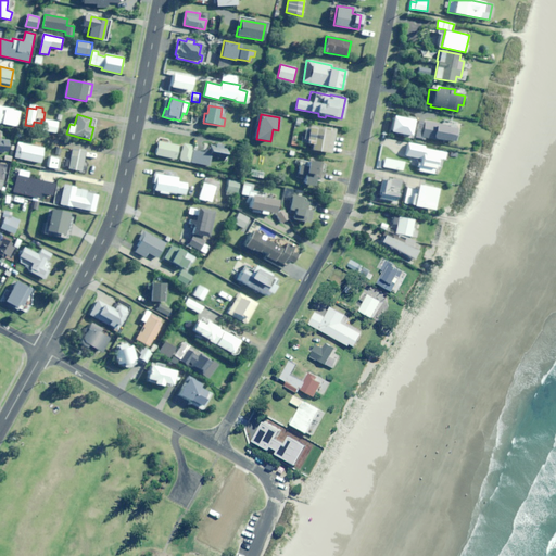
[(414,129),(415,119),(393,115),(390,131),(412,135),(413,129),(414,129)]
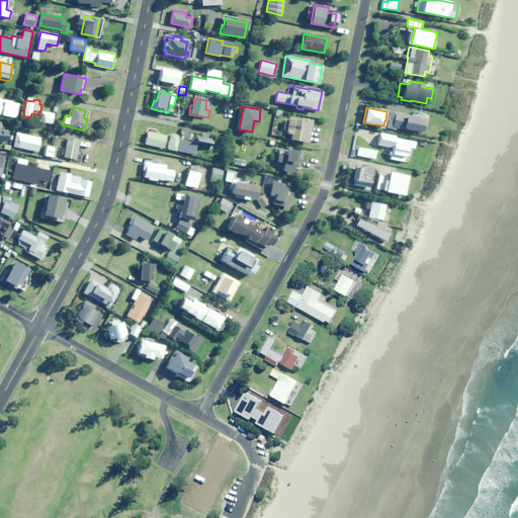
[(52,124),(54,113),(41,111),(38,121),(52,124)]
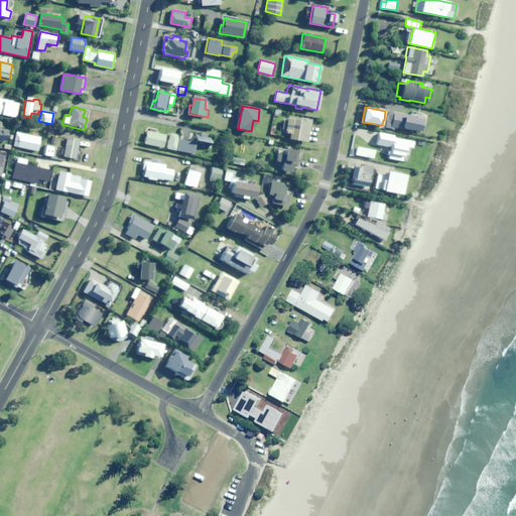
[(421,131),(423,119),(387,114),(385,127),(421,131)]
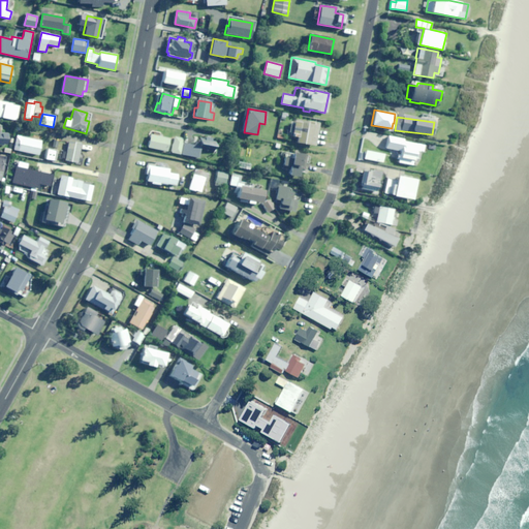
[(296,143),(314,146),(318,123),(290,118),(287,135),(297,136),(296,143)]
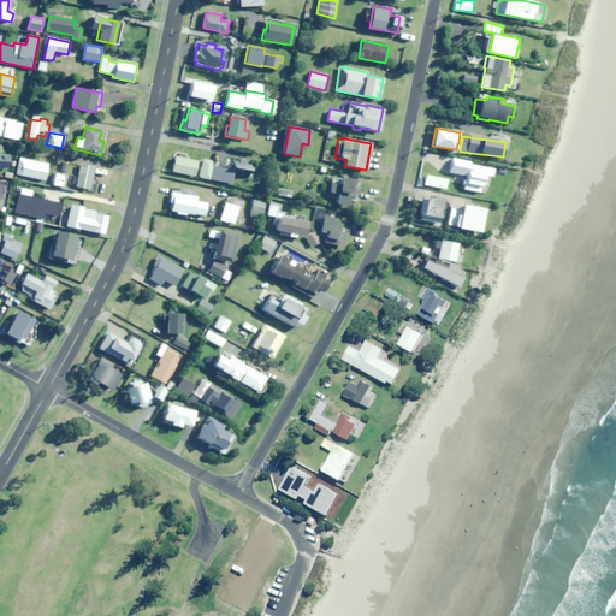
[(129,152),(130,142),(110,140),(107,154),(123,157),(123,152),(129,152)]
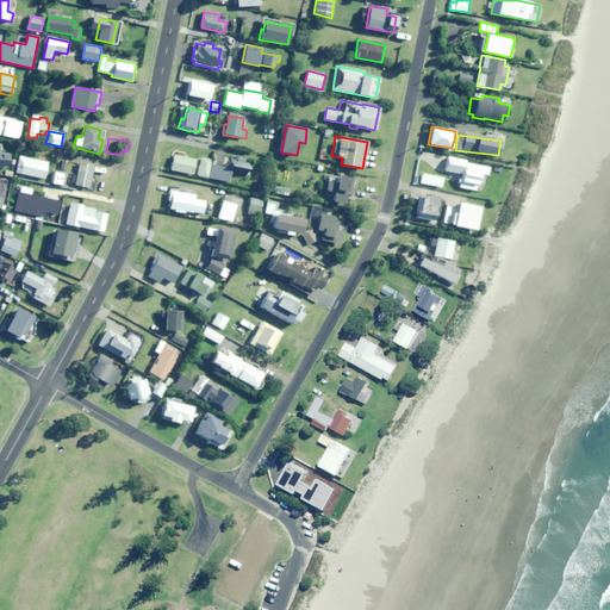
[(193,174),(197,160),(174,155),(172,169),(193,174)]
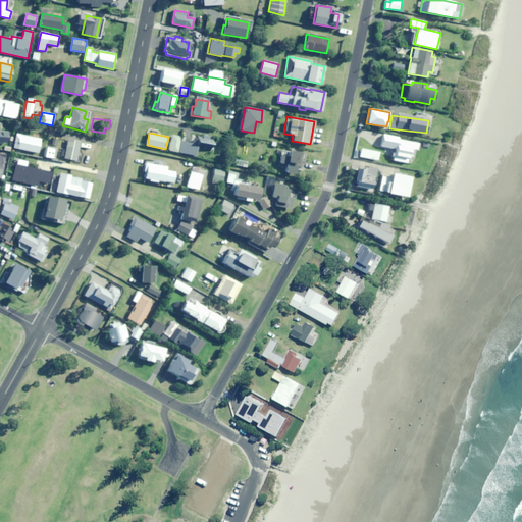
[(39,153),(42,139),(16,134),(13,148),(39,153)]
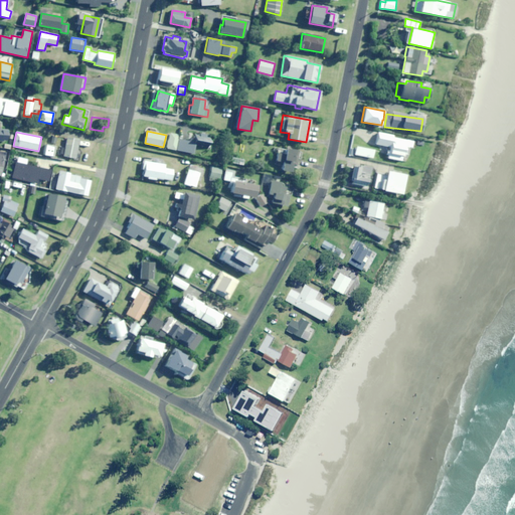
[(190,141),(178,139),(176,150),(194,154),(195,146),(208,148),(210,138),(206,137),(206,134),(195,132),(194,139),(190,138),(190,141)]
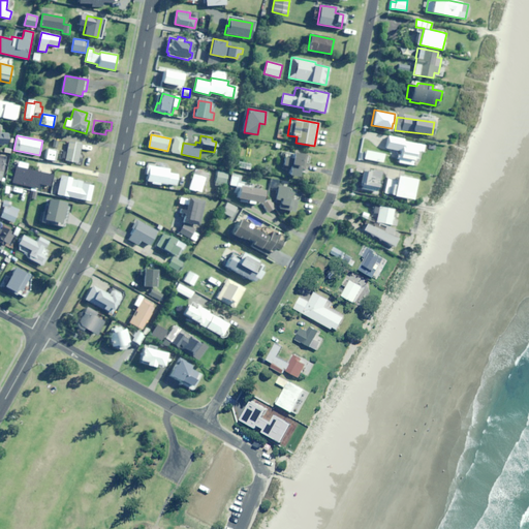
[(404,141),(404,138),(389,135),(385,148),(400,151),(398,162),(412,165),(417,144),(404,141)]
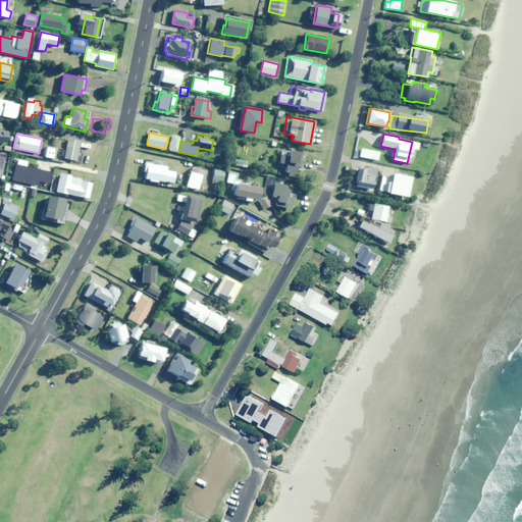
[(168,150),(177,152),(180,137),(171,136),(168,150)]
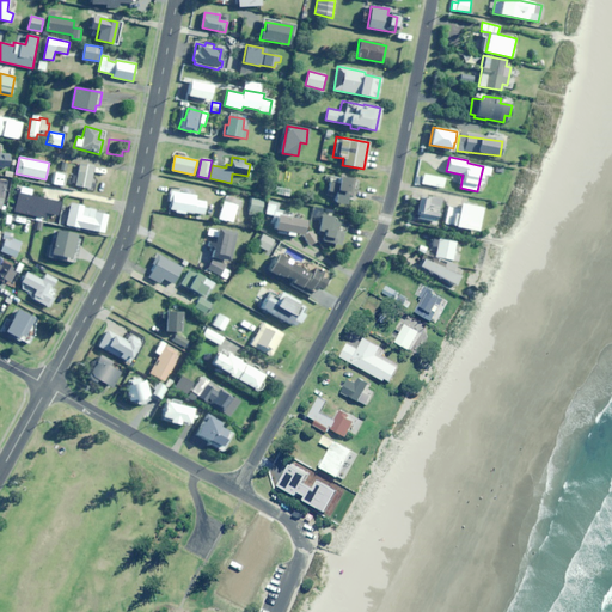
[(90,188),(93,167),(79,165),(77,185),(90,188)]
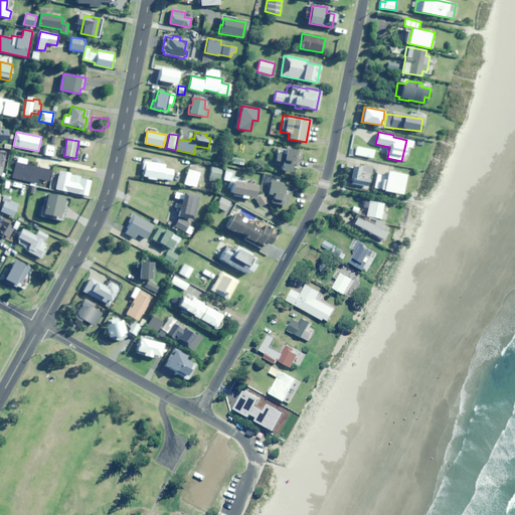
[(54,156),(55,147),(46,145),(44,155),(54,156)]
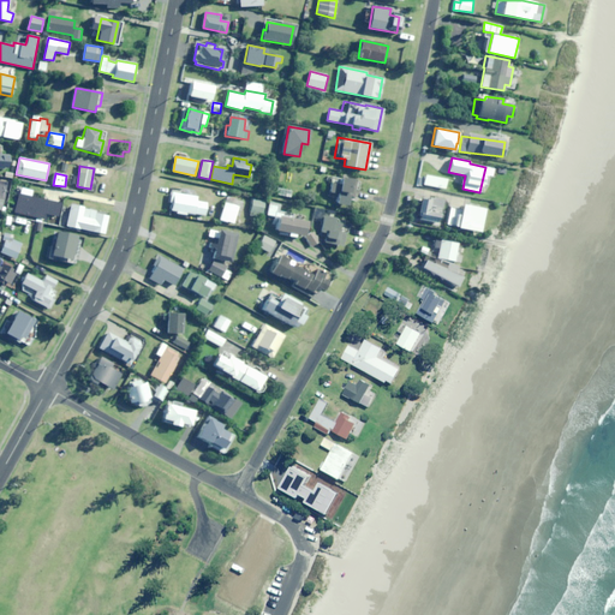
[(446,189),(448,179),(425,175),(424,185),(446,189)]
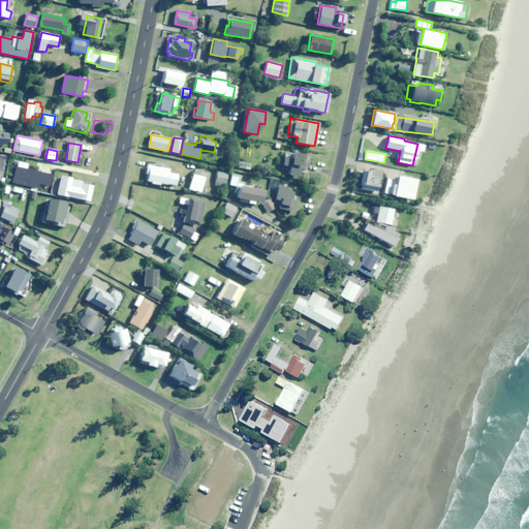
[(305,172),(308,155),(294,153),(293,159),(285,158),(284,166),(291,167),(290,175),(299,176),(300,172),(305,172)]
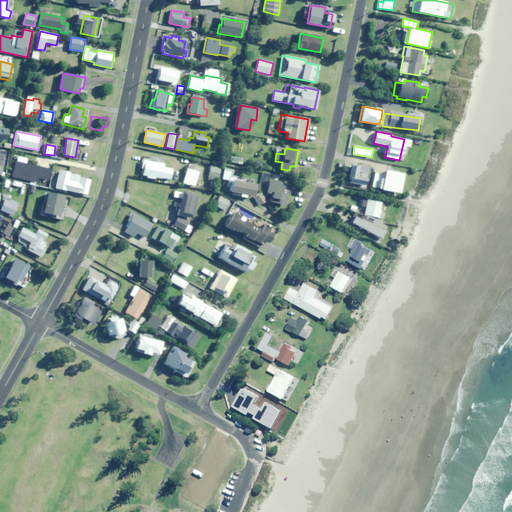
[(46,172),(48,159),(30,156),(28,169),(46,172)]
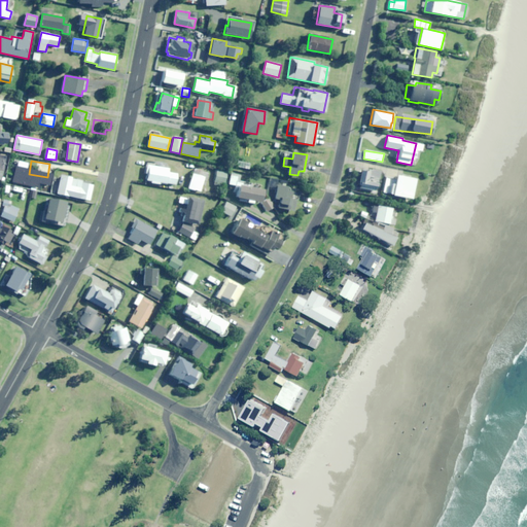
[(169,172),(170,168),(146,165),(144,181),(160,184),(160,182),(177,184),(178,174),(169,172)]
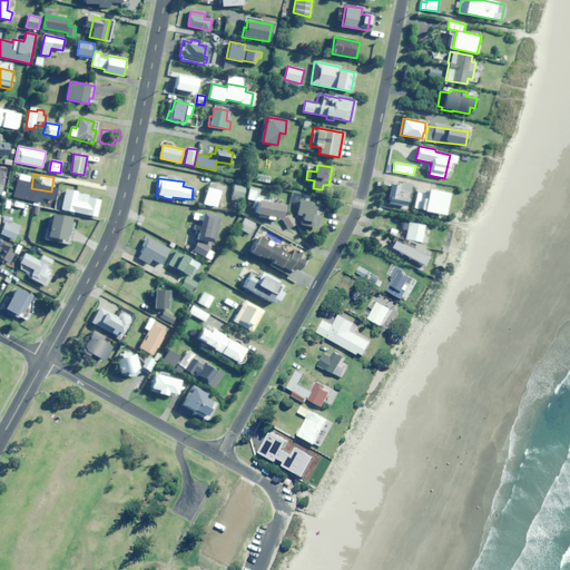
[(216,207),(223,187),(209,183),(203,203),(216,207)]
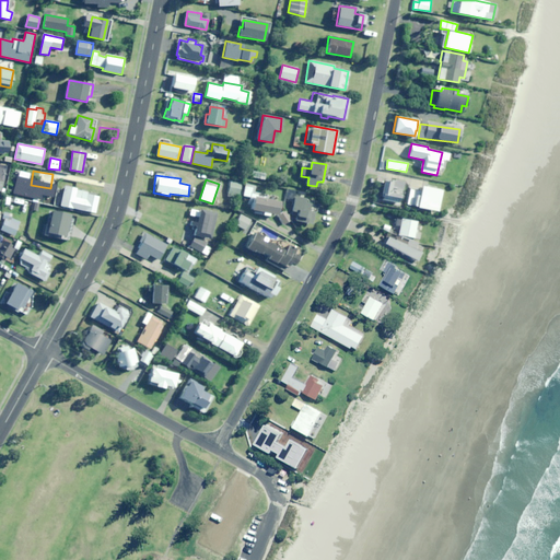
[(238,198),(241,183),(230,181),(228,196),(238,198)]
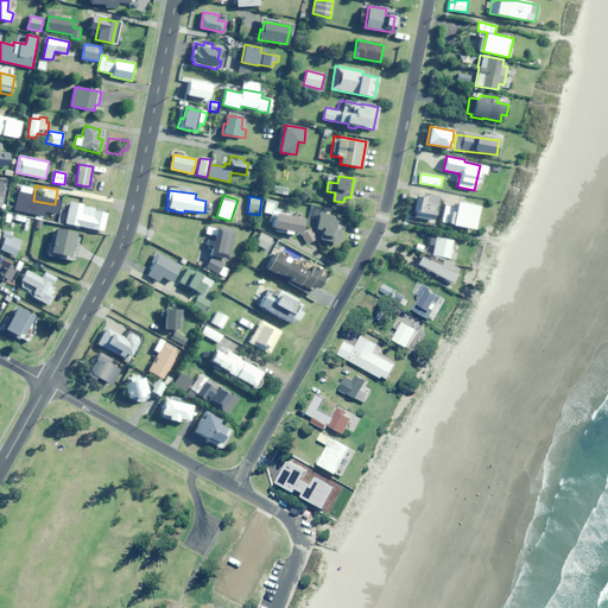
[(432,211),(436,197),(425,196),(424,197),(417,196),(412,216),(435,221),(436,211),(432,211)]
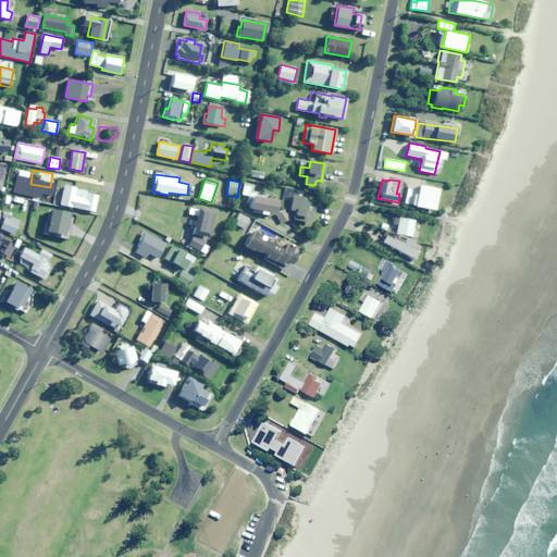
[(252,212),(268,215),(268,212),(276,214),(280,200),(264,198),(265,194),(252,192),(254,185),(243,183),(240,195),(249,196),(248,202),(249,202),(248,208),(254,208),(252,212)]
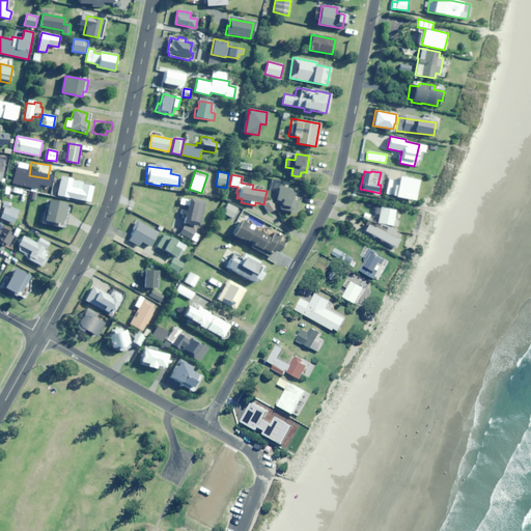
[(71,188),(73,178),(60,176),(57,195),(90,202),(93,186),(82,184),(81,190),(71,188)]
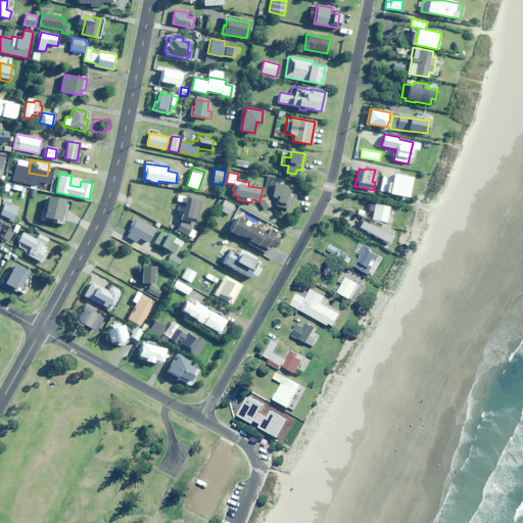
[(407,197),(411,178),(393,175),(392,178),(380,176),(377,191),(407,197)]
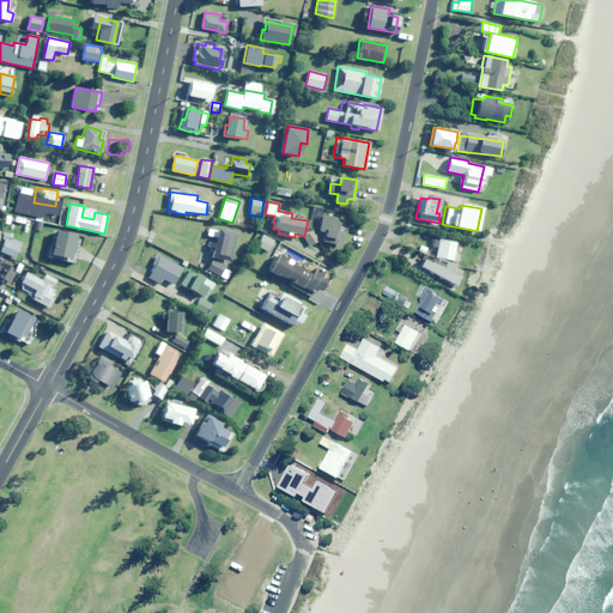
[(334,223),(335,218),(323,216),(320,231),(326,232),(323,242),(341,246),(346,225),(334,223)]
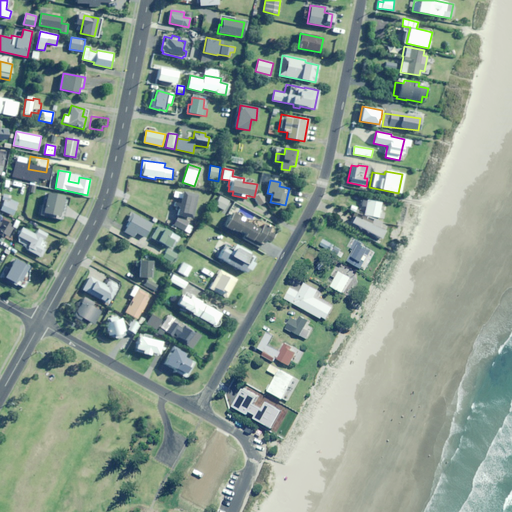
[(177,207),(175,215),(191,218),(196,194),(181,191),(178,203),(174,202),(173,206),(175,206),(177,207)]
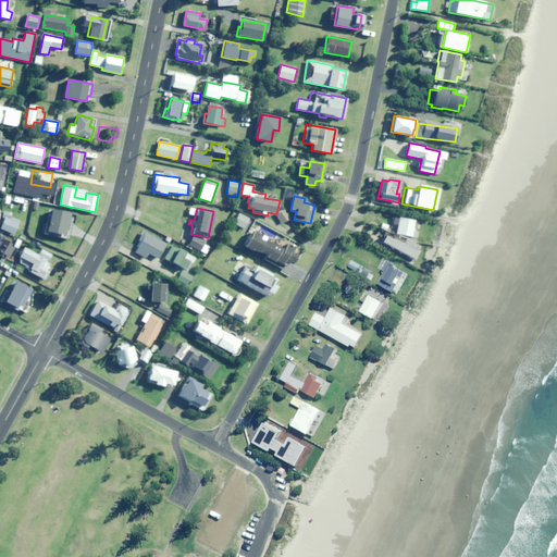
[(69,239),(74,215),(51,210),(46,234),(69,239)]
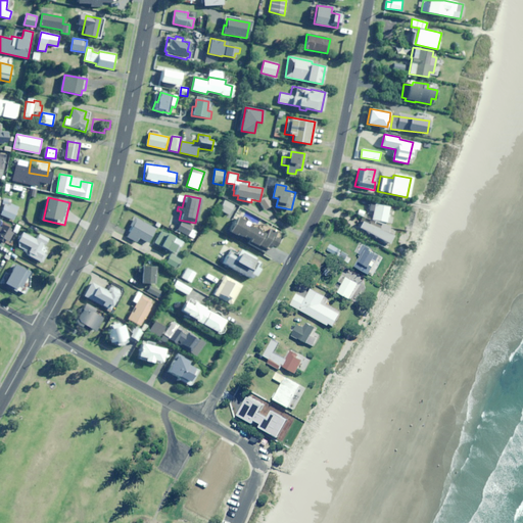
[(266,209),(273,205),(268,198),(260,203),(266,209)]
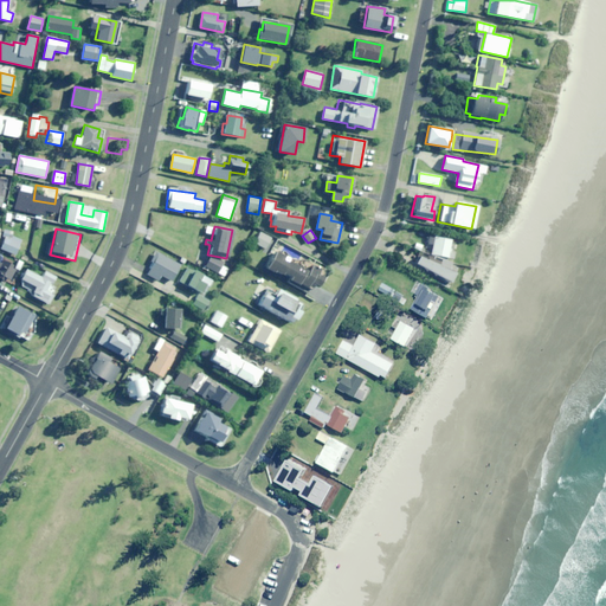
[(265,249),(271,238),(259,231),(253,243),(265,249)]
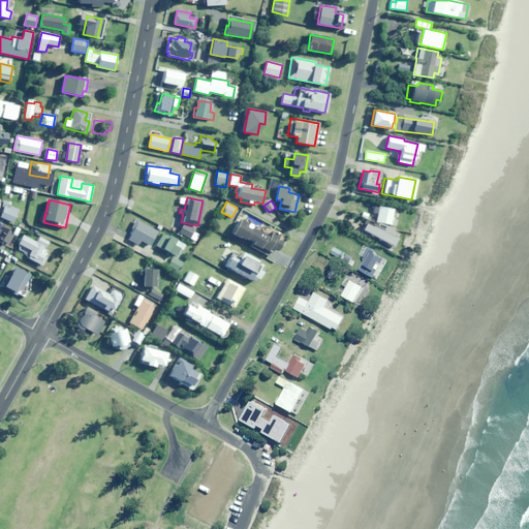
[(0,216),(16,222),(20,210),(2,204),(0,210),(0,216)]
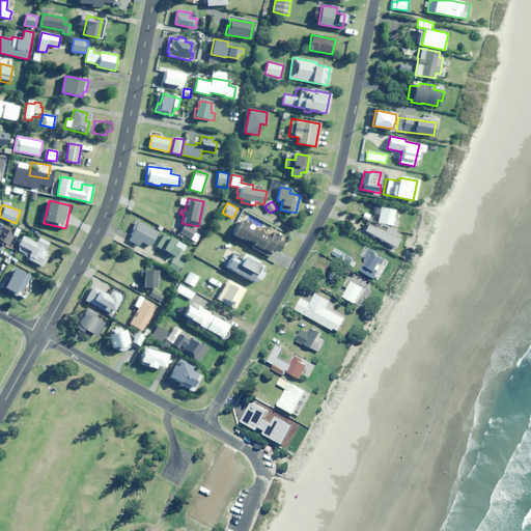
[(394,210),(380,206),(376,222),(392,225),(394,210)]
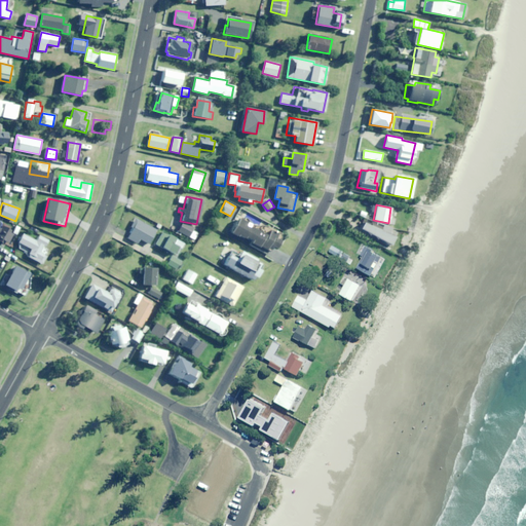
[(155,230),(135,218),(129,227),(132,228),(126,237),(137,242),(139,239),(148,245),(155,230)]
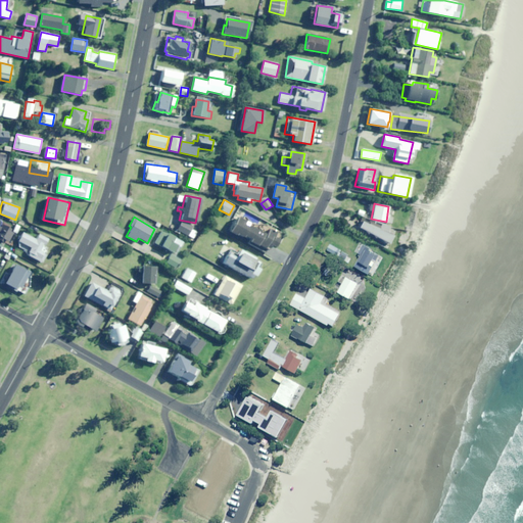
[(276,233),(260,225),(254,225),(253,227),(249,225),(249,224),(238,218),(230,232),(236,235),(237,234),(243,237),(244,236),(251,239),(249,242),(267,251),(271,244),(277,248),(281,240),(275,237),(276,233)]
